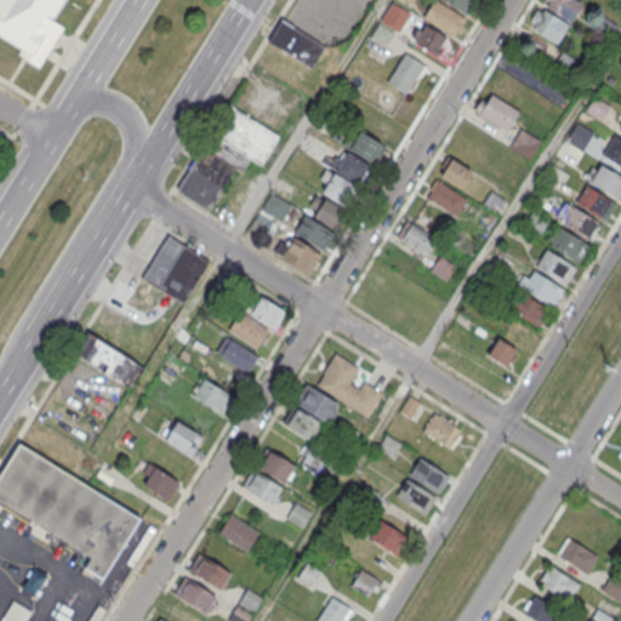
[(0,0),(0,34),(21,47),(17,52),(39,66),(63,26),(52,18),(63,0),(0,0)]
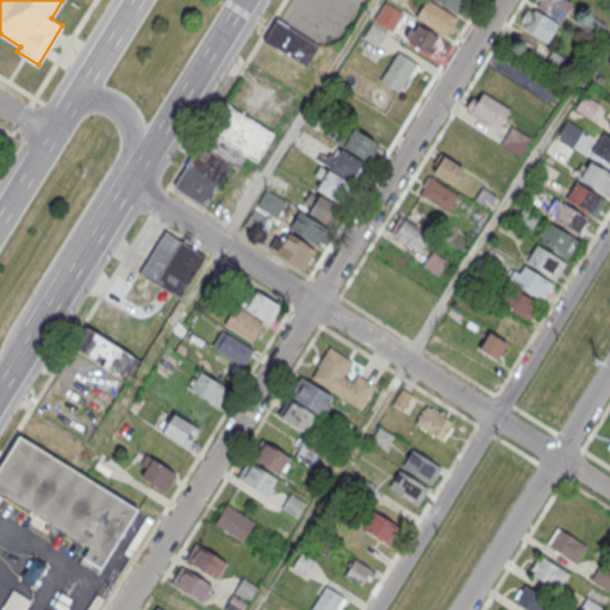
[(425,0),(428,0),(456,18),(446,36),(416,16),(425,0)]
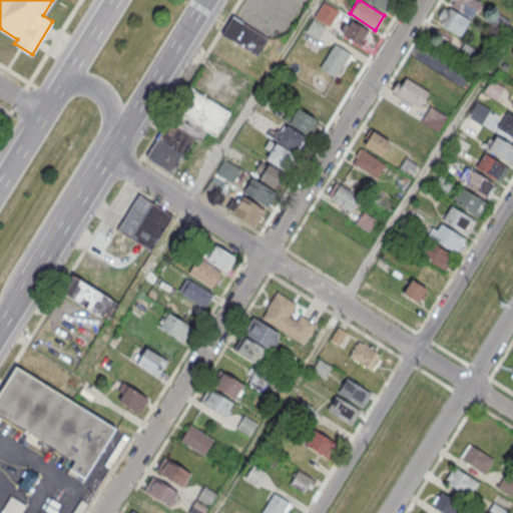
[(394,0),(387,12),(367,0),(394,0)]
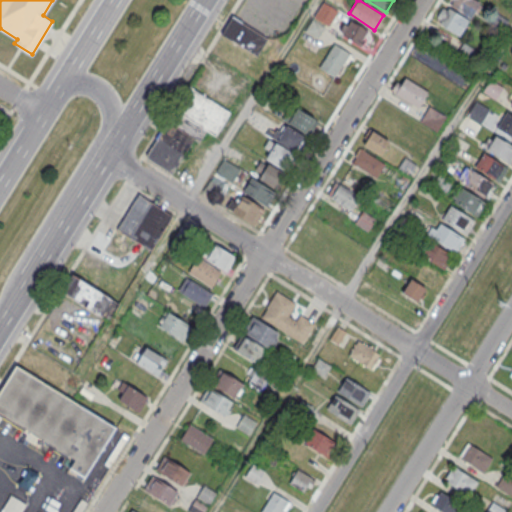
[(474,0),(479,3),(470,17),(450,5),(451,3),(447,0),(474,0)]
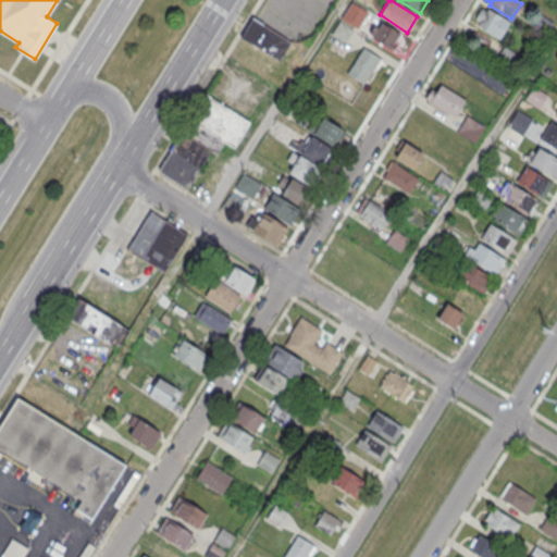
[(351,1),(341,17),(357,27),(367,11),(351,1)]
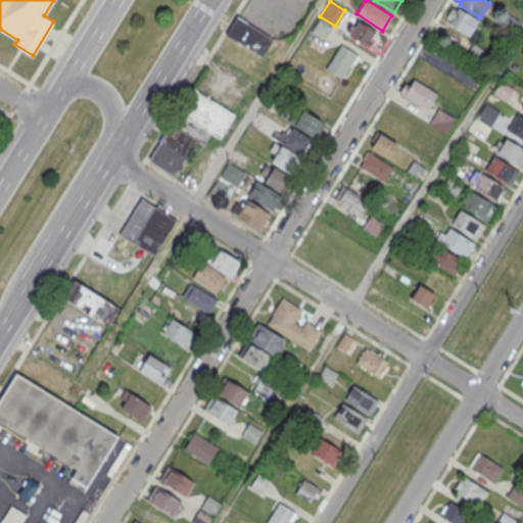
[(478,19),(469,34),(448,21),(450,19),(445,17),(452,7),(456,9),(458,7),(478,19)]
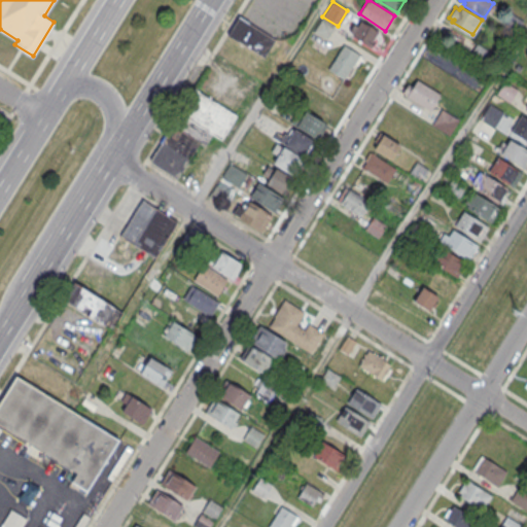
[(229,35),(264,57),(275,39),(240,18),(229,35)]
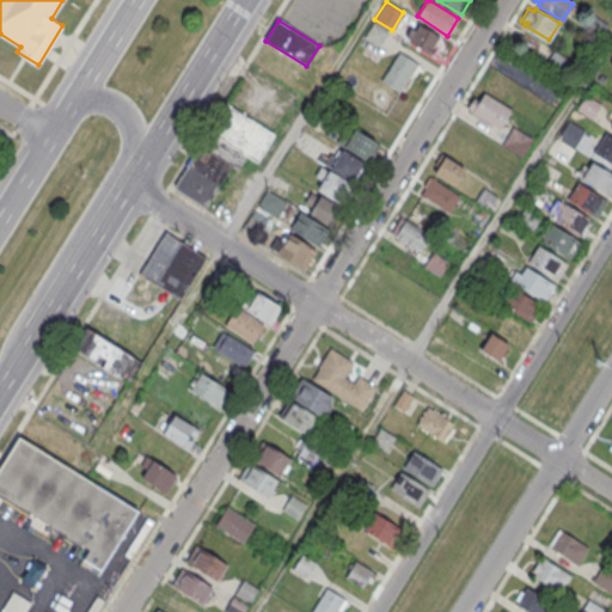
[(404,40),(429,54),(440,36),(414,22),(404,40)]
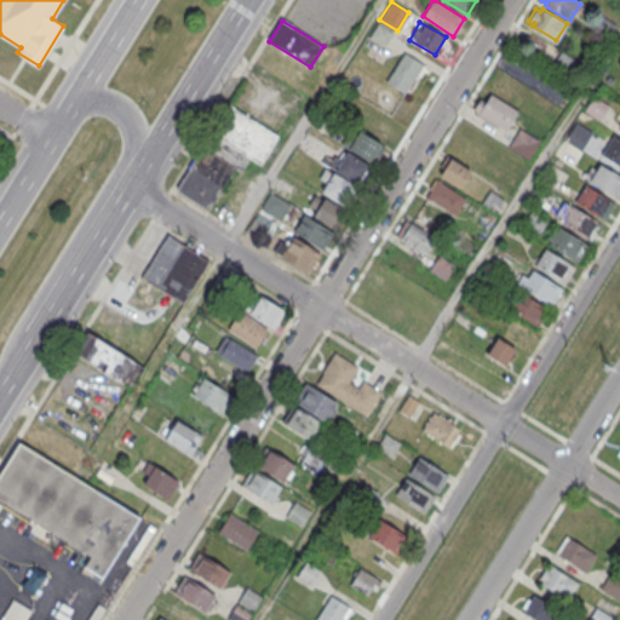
[(369,36),(383,46),(391,34),(378,24),(369,36)]
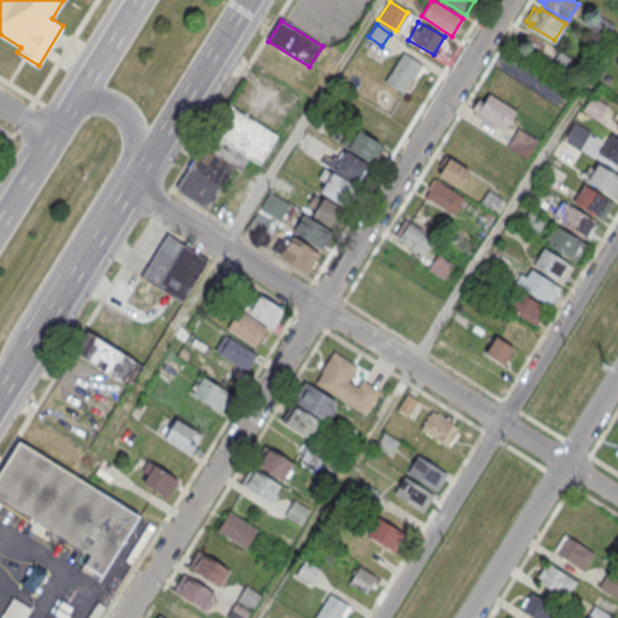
[(402,52),(384,81),(402,92),(420,64),(402,52)]
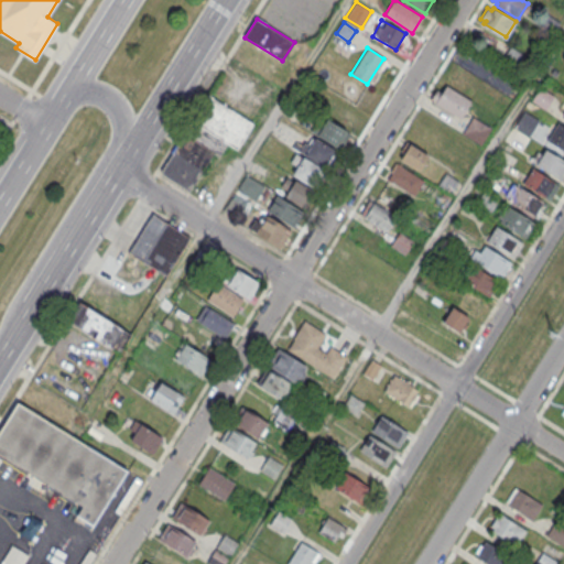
[(524,57),(513,47),(505,56),(517,66),(524,57)]
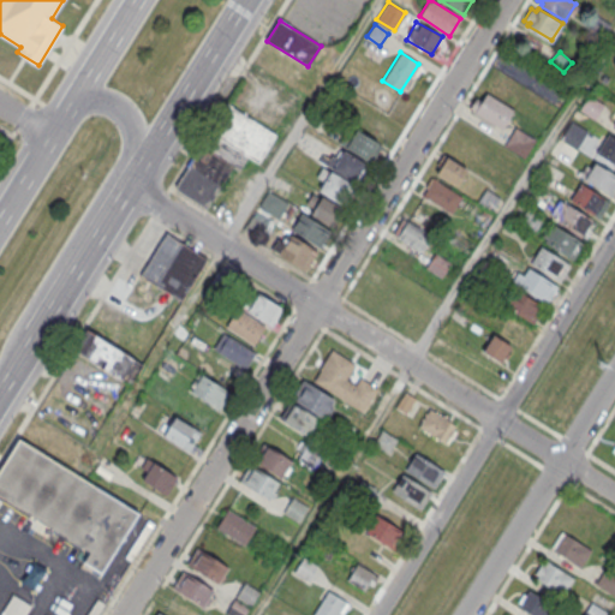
[(526,89),(495,67),(483,87),(514,107),(526,89)]
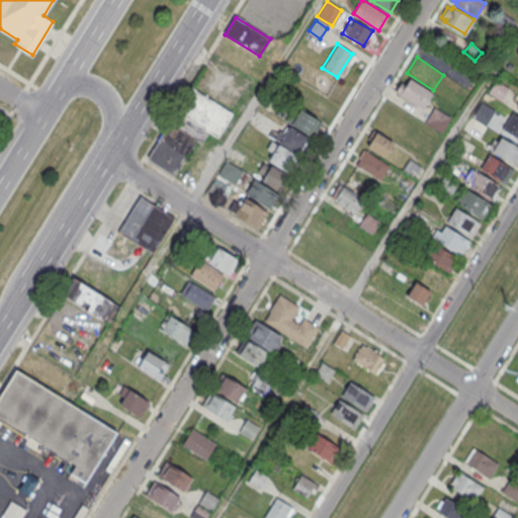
[(460,76),(473,84),(466,96),(452,88),(460,76)]
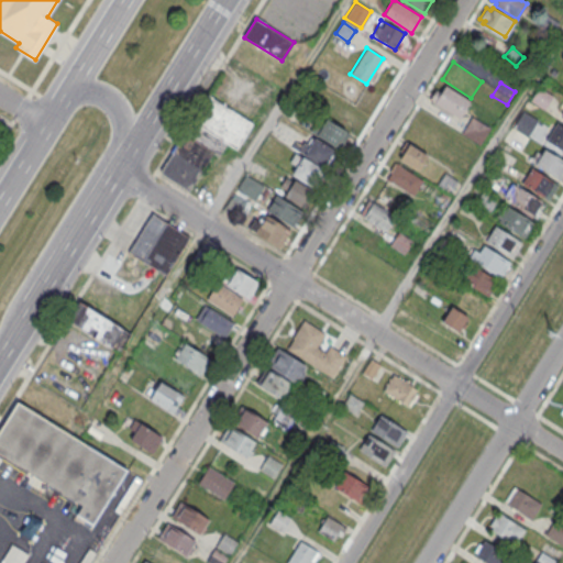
[(429,98),(459,117),(470,100),(445,85),(440,91),(435,88),(429,98)]
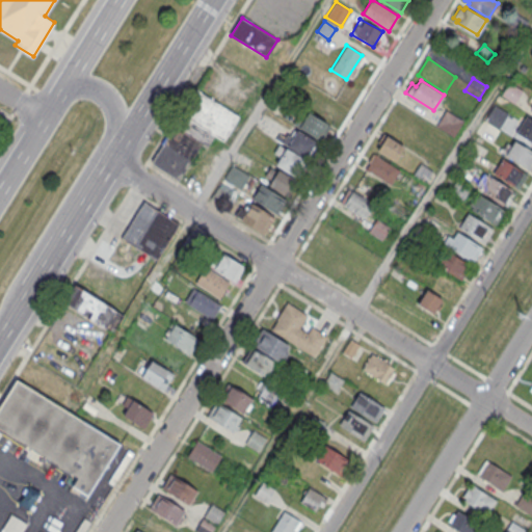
[(509,81),(523,90),(514,103),(501,95),(509,81)]
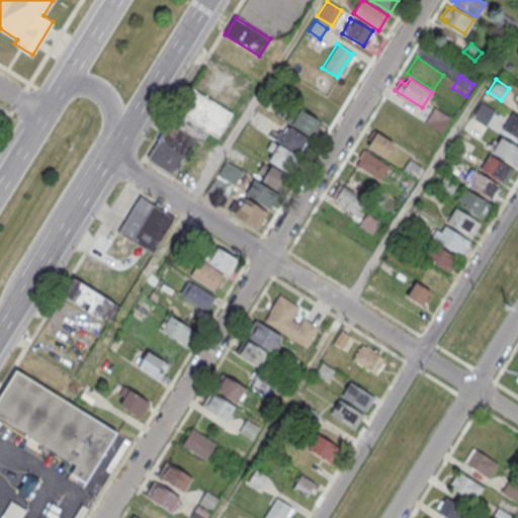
[(194,141),(199,144),(207,130),(217,136),(231,113),(190,88),(168,123),(194,141)]
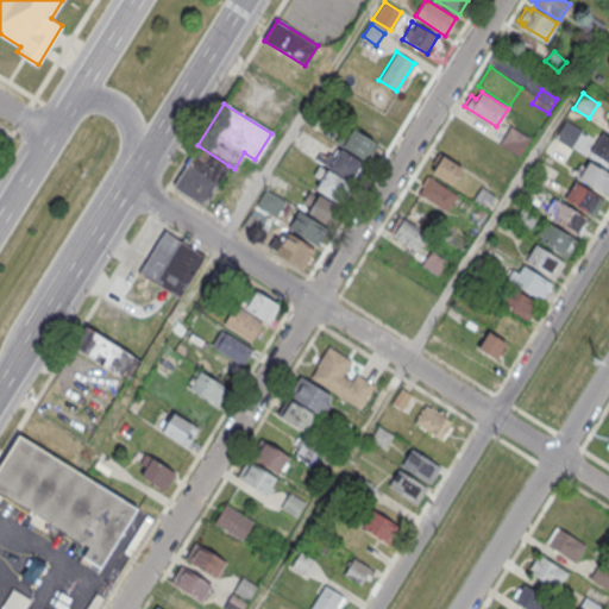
[(565,123),(581,132),(571,146),(556,137),(565,123)]
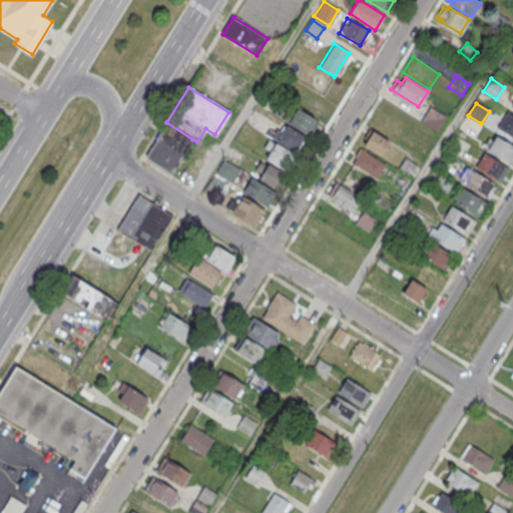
[(430,106),(446,116),(437,131),(420,121),(430,106)]
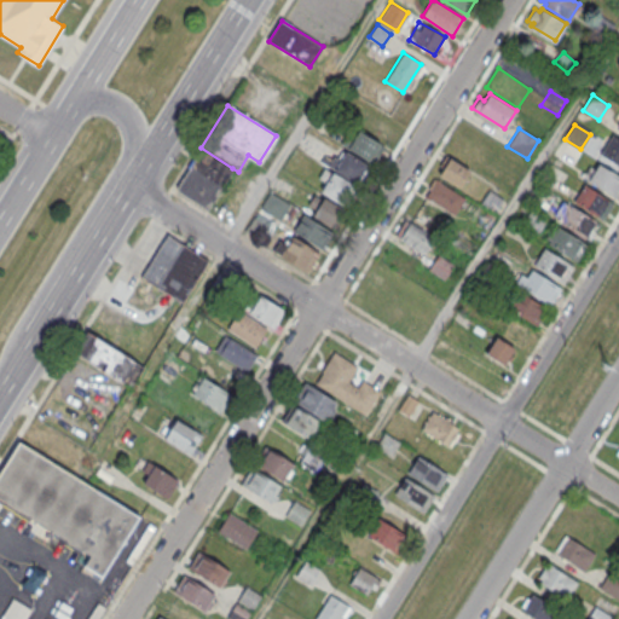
[(358,131),(383,146),(372,165),(341,144),(347,134),(353,138),(358,131)]
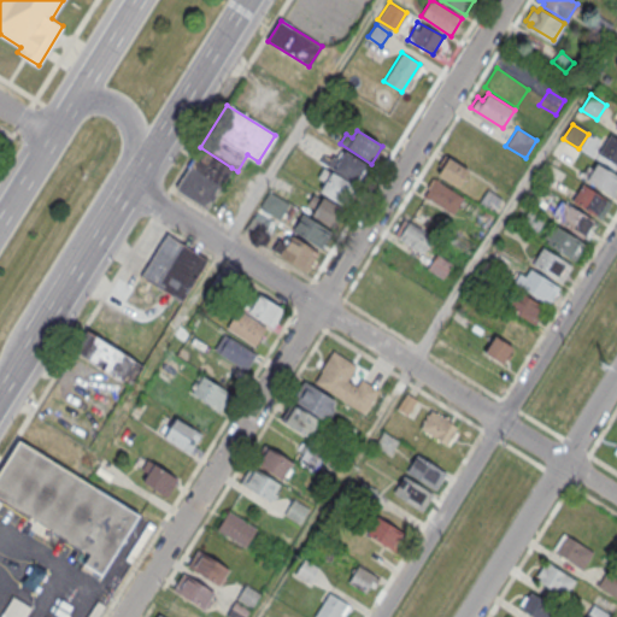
[(616,136),(610,133),(598,154),(616,165),(616,136)]
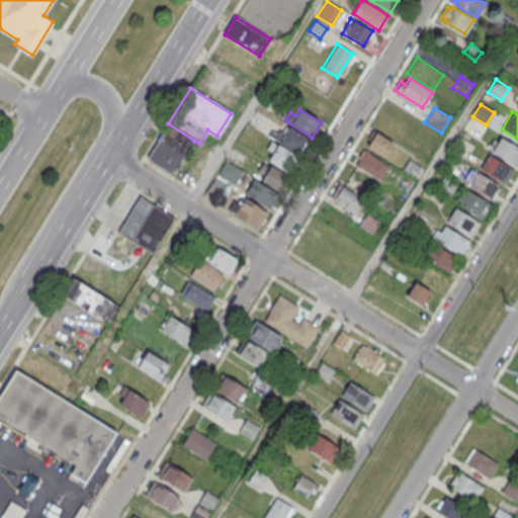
[(172,175),(194,141),(168,123),(146,159),(172,175)]
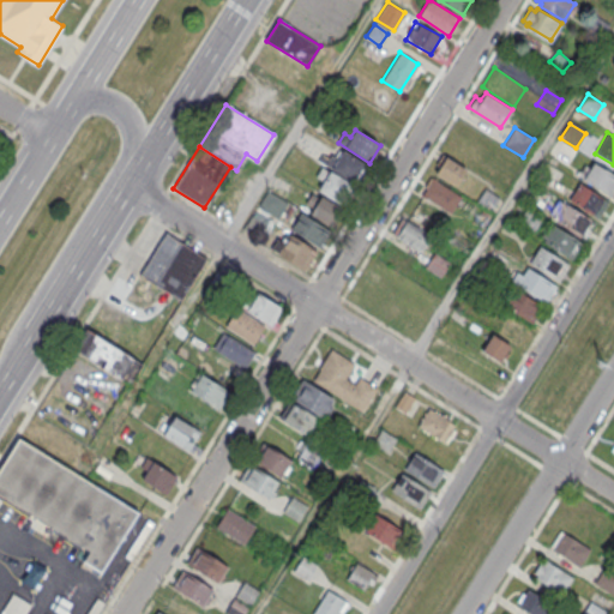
[(355,181),(365,163),(337,148),(327,167),(355,181)]
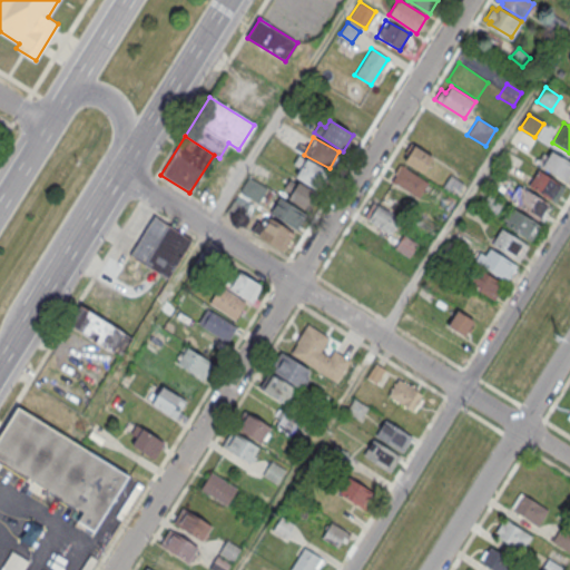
[(414,144),(433,155),(422,173),(404,161),(414,144)]
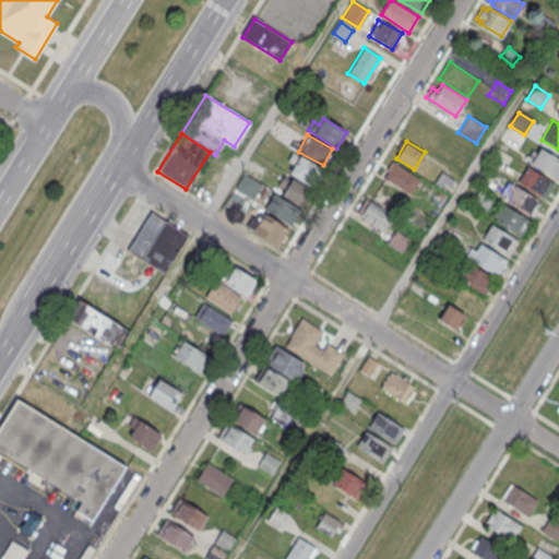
[(558,158),(540,147),(531,162),(557,179),(558,175),(558,158)]
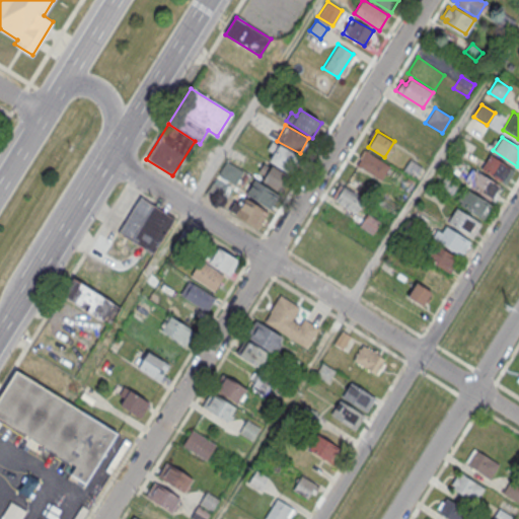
[(268,159),(288,172),(298,156),(273,141),(268,149),(272,153),(268,159)]
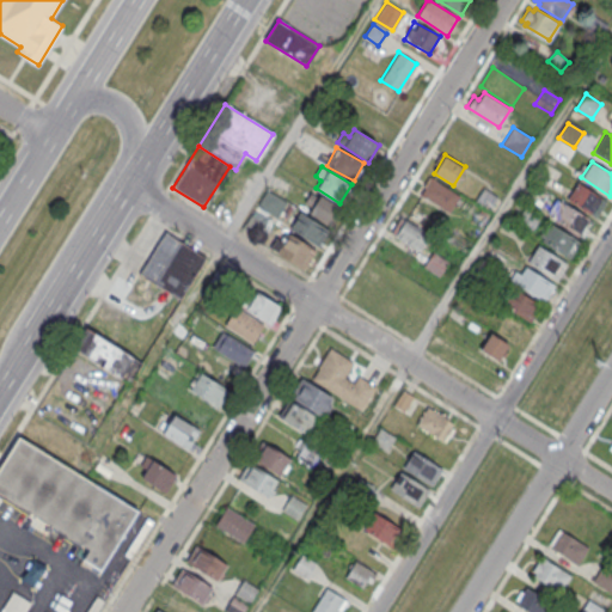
[(430,178),(420,194),(450,213),(459,196),(430,178)]
